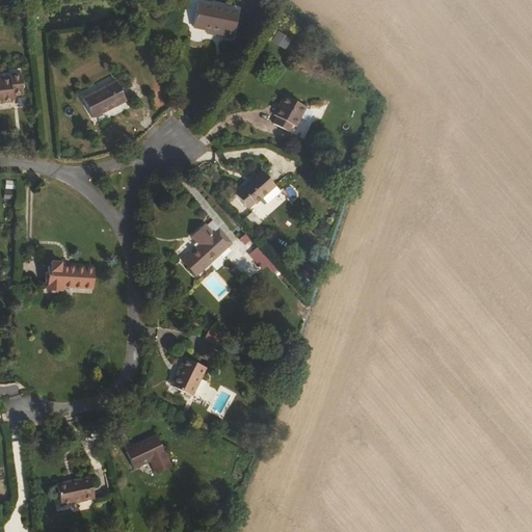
[(236,11),(196,4),(191,29),(206,31),(205,35),(231,40),(236,11)]
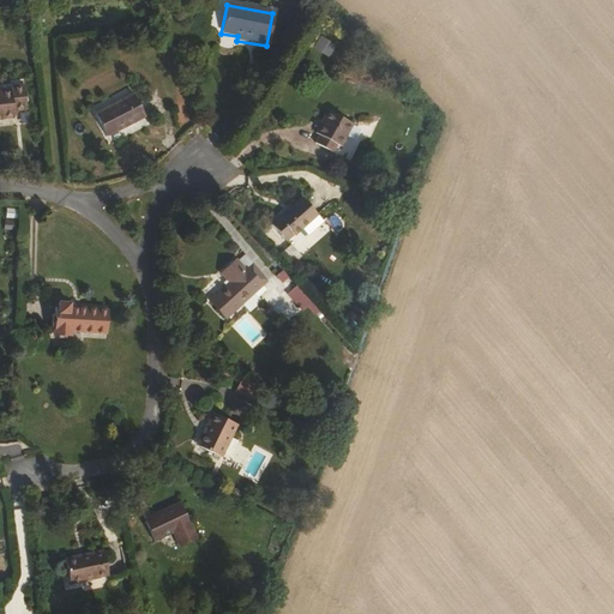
[(23,109),(20,85),(7,86),(7,91),(0,91),(0,119),(12,119),(11,112),(23,109)]
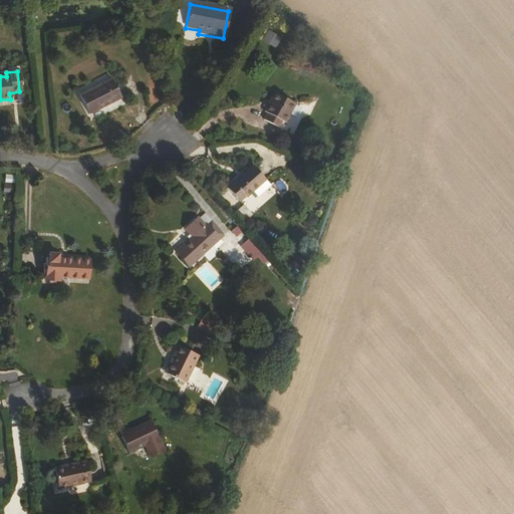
[(109,80),(78,96),(87,114),(118,98),(109,80)]
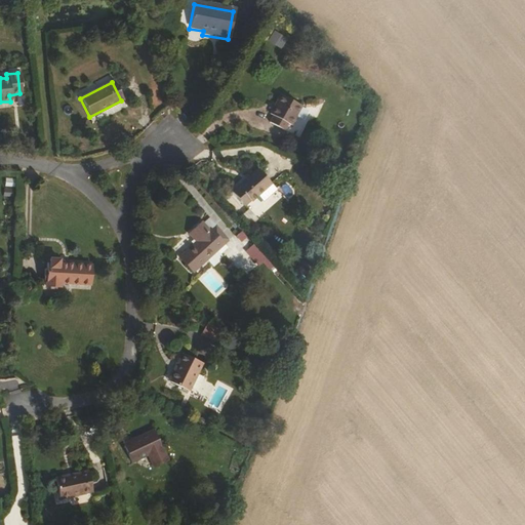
[(303,107),(280,94),(269,114),(273,115),(269,123),(283,131),(288,124),(292,126),(303,107)]
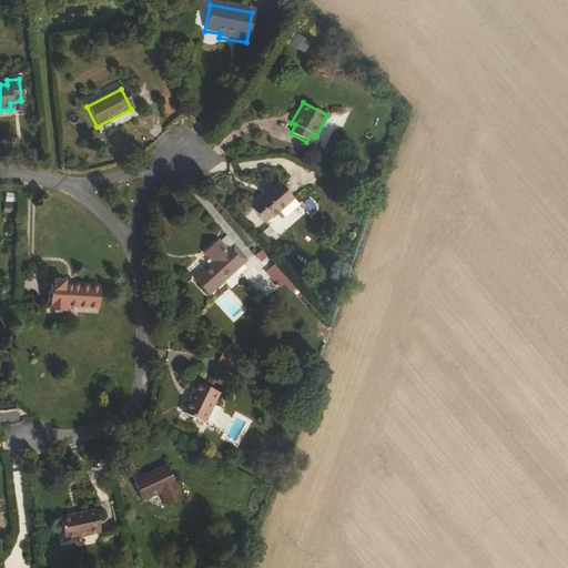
[(290,201),(277,185),(264,198),(263,195),(249,209),(264,226),(290,201)]
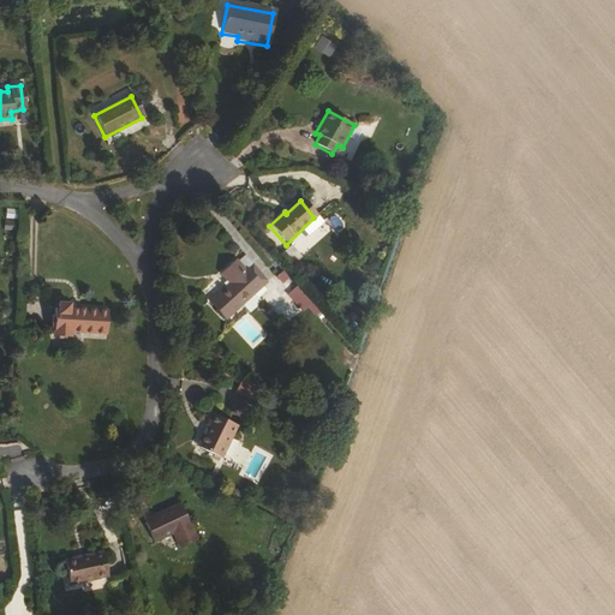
[(291,242),(282,250),(294,262),(303,254),(291,242)]
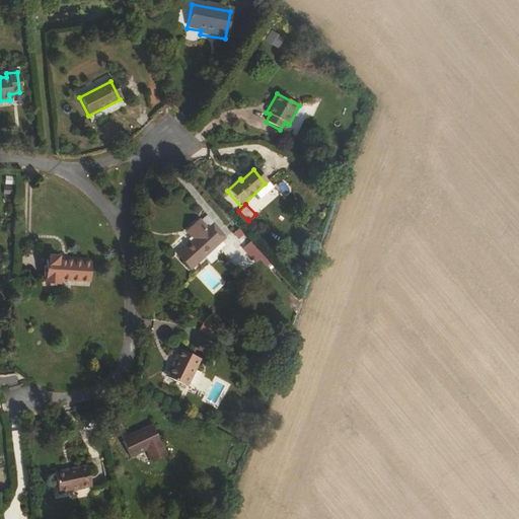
[(202,217),(190,228),(197,236),(179,250),(193,267),(224,239),(211,224),(209,226),(202,217)]
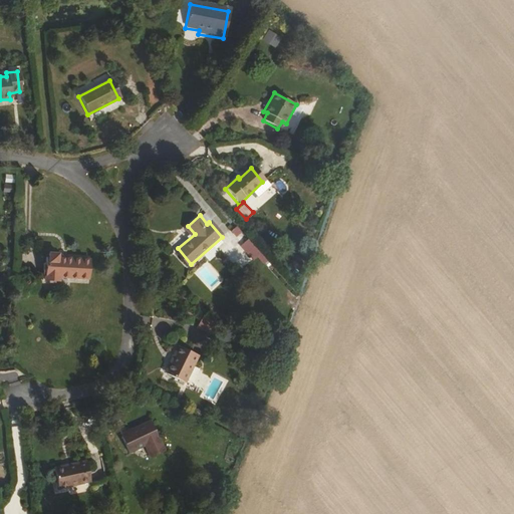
[(236,225),(230,230),(236,237),(242,232),(236,225)]
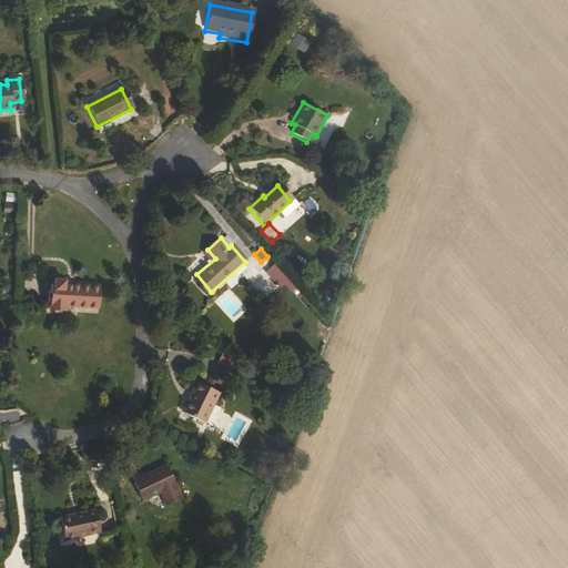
[(273,262),(264,271),(284,293),(293,284),(273,262)]
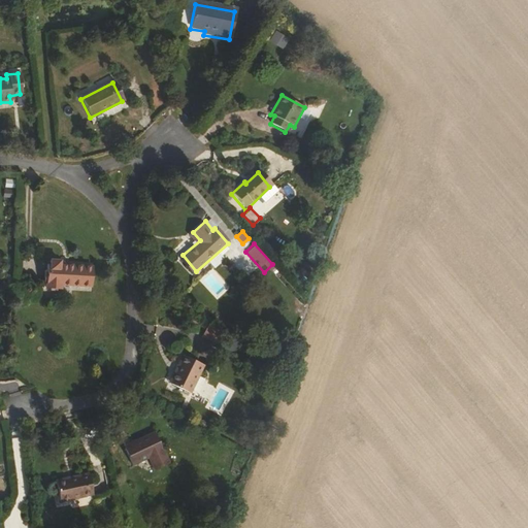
[(52,262),(52,269),(51,287),(64,288),(64,284),(95,286),(96,266),(64,263),(64,258),(54,257),(54,262),(52,262)]
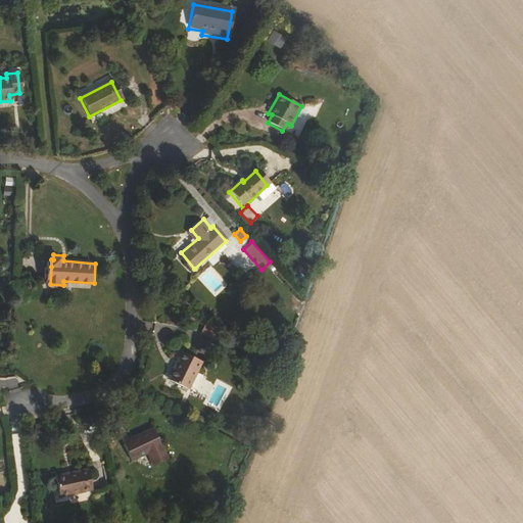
[(177,355),(167,374),(184,384),(198,358),(177,345),(172,353),(177,355)]
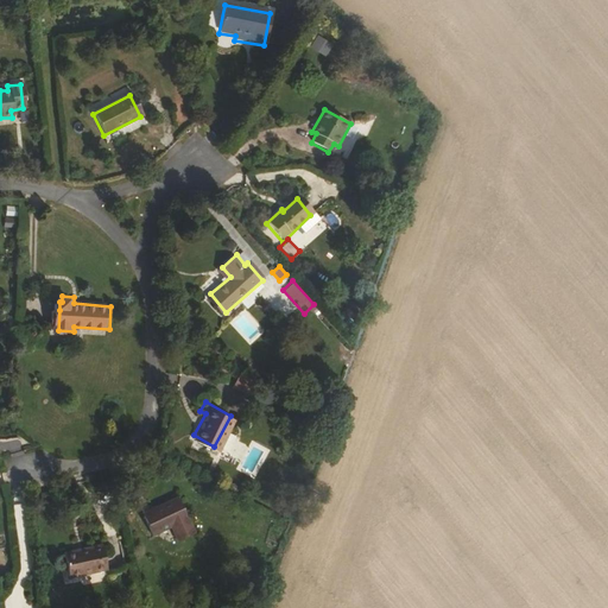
[(189,432),(194,435),(206,413),(200,411),(189,432)]
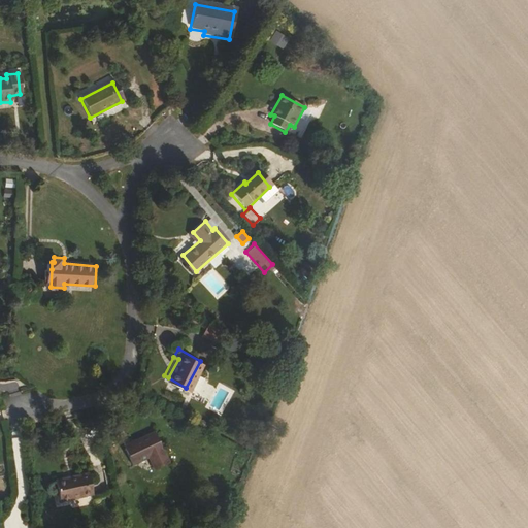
[(150,429),(122,444),(131,464),(147,455),(154,466),(167,459),(150,429)]
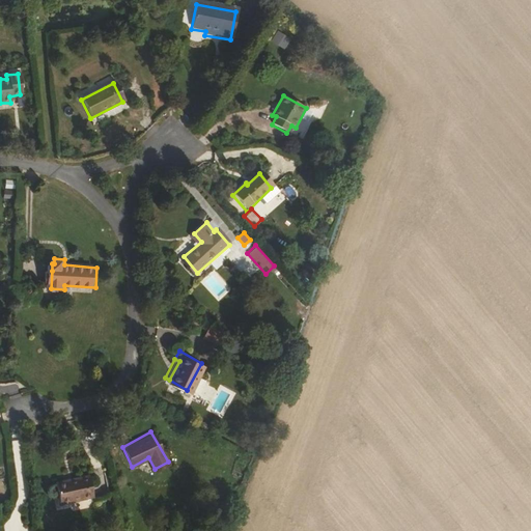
[(90,475),(56,481),(60,502),(93,496),(90,475)]
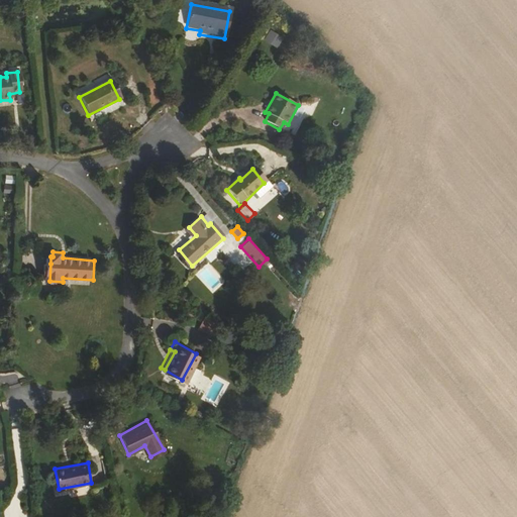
All buildings are outlined.
